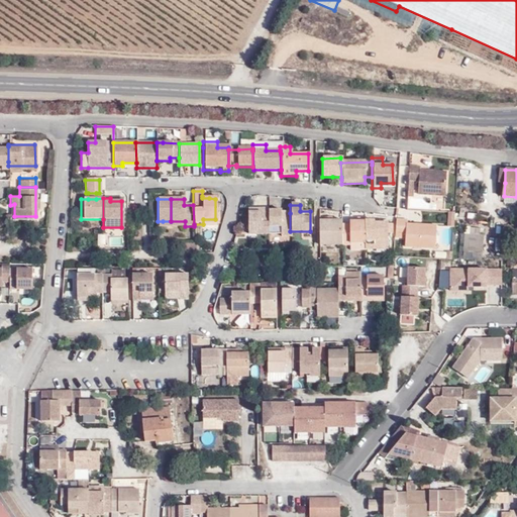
[(246,215),(247,236),(267,236),(267,212),(267,209),(259,209),(259,215),(246,215)]
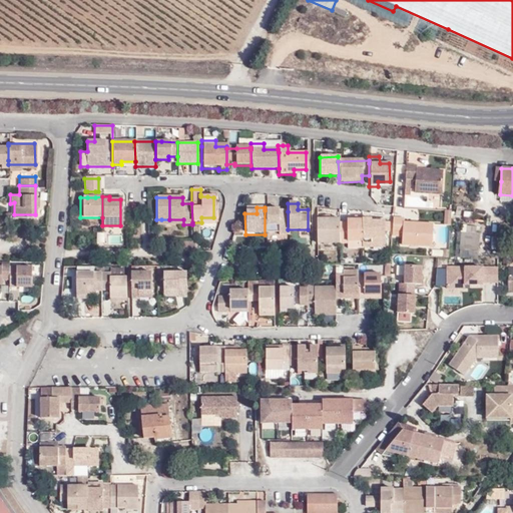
[(288,236),(288,229),(288,211),(277,211),(277,210),(265,210),(265,234),(277,233),(277,236),(288,236)]
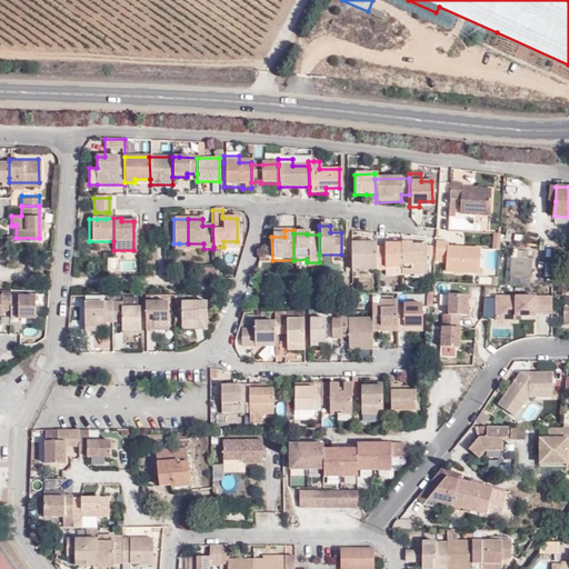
[(446,247),(446,242),(433,241),(432,261),(443,261),(443,271),(477,273),(478,248),(458,247),(458,249),(455,249),(453,247),(446,247)]
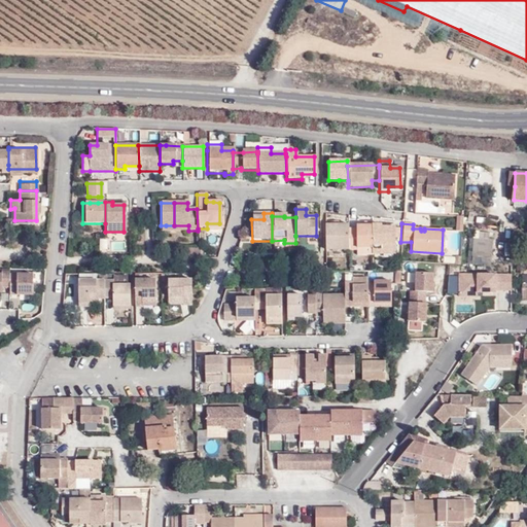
[(324,225),(324,251),(347,251),(347,230),(347,225),(336,225),(324,225)]
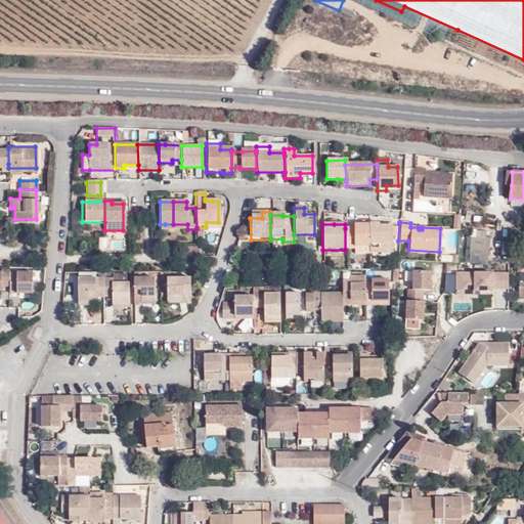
[(368,224),(351,224),(351,227),(352,248),(368,247),(368,224)]
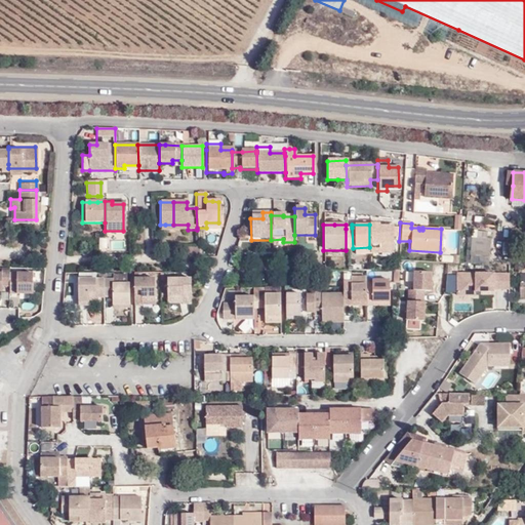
[(377,225),(369,225),(369,247),(379,246),(379,251),(393,251),(392,228),(377,229),(377,225)]
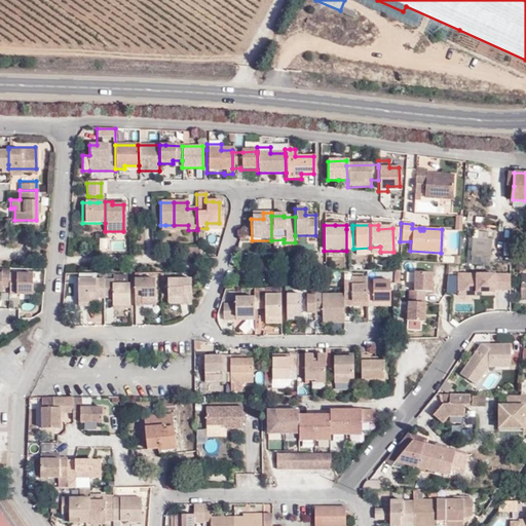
[(492,238),(468,236),(466,262),(471,262),(471,263),(489,265),(492,238)]
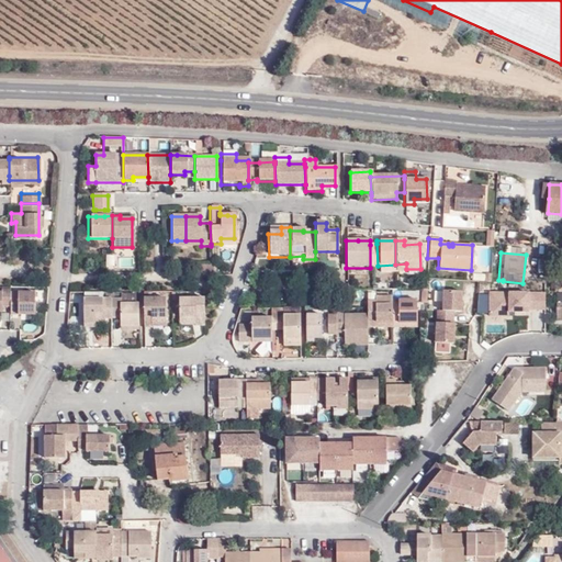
[(213,276),(214,265),(201,266),(201,276),(213,276)]
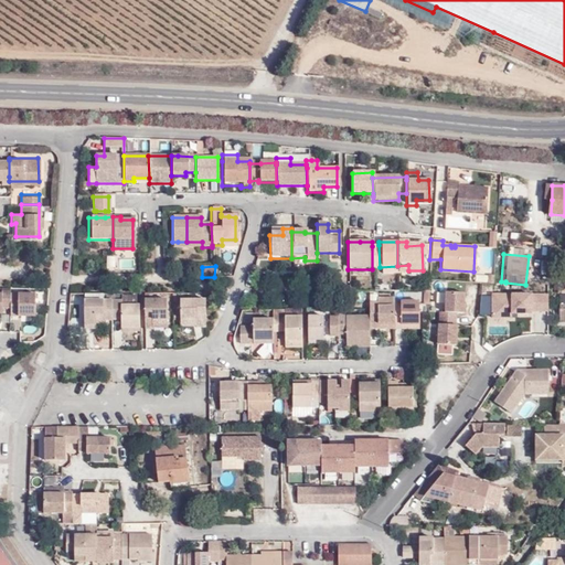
[(1,304),(9,304),(9,290),(9,287),(1,287),(0,290),(0,289),(0,308),(1,308),(1,304)]
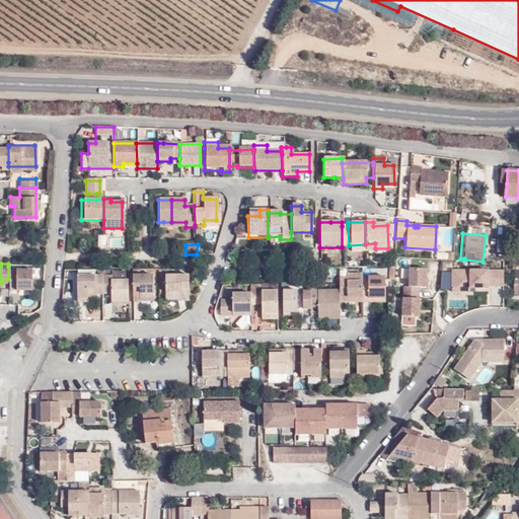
[(31,289),(31,268),(8,267),(8,279),(8,289),(31,289)]
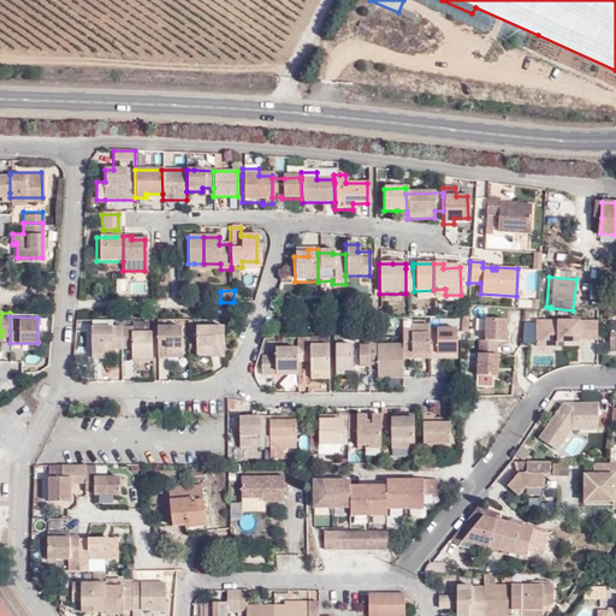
[(598,339),(598,317),(537,317),(537,345),(560,345),(560,339),(598,339)]
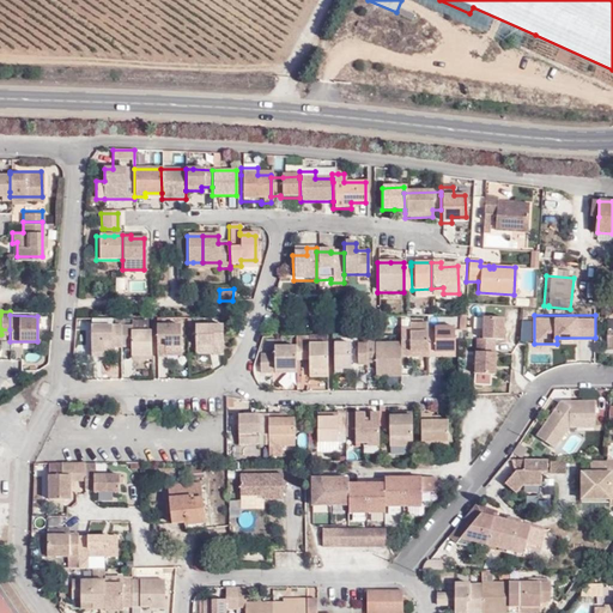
[(495,340),(502,340),(503,319),(484,317),(483,339),(477,339),(475,352),(492,353),(493,353),(495,340)]
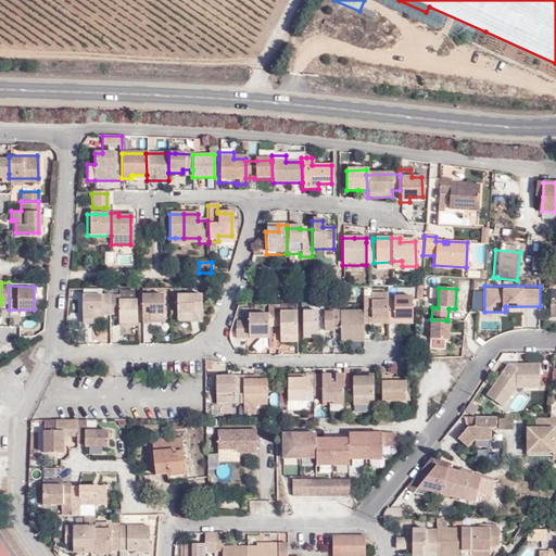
[(192,317),(192,323),(202,321),(202,294),(175,294),(175,317),(192,317)]
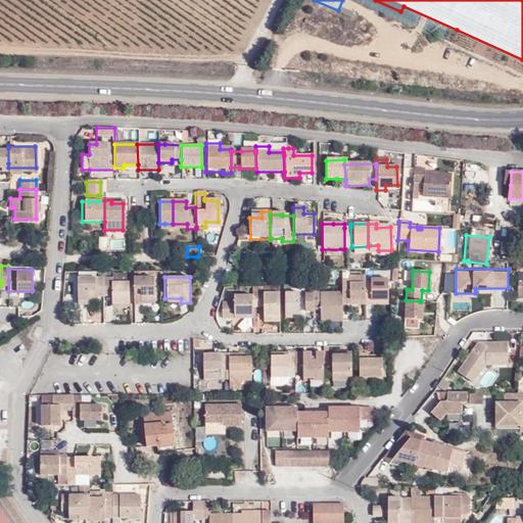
[(341,280),(340,286),(341,293),(340,305),(349,305),(349,299),(364,299),(364,277),(349,277),(349,280),(341,280)]
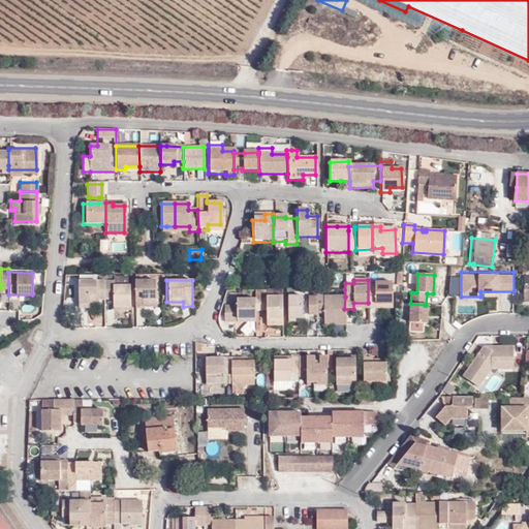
[(393,281),(368,280),(368,303),(369,306),(375,306),(375,301),(392,301),(393,281)]
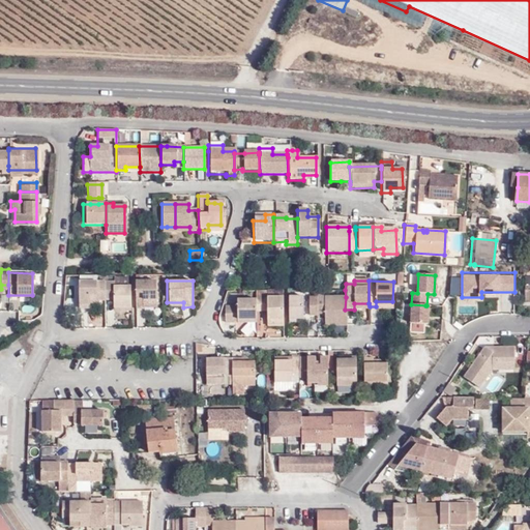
[(112,286),(112,282),(105,283),(105,301),(113,301),(113,310),(130,308),(129,286),(112,286)]
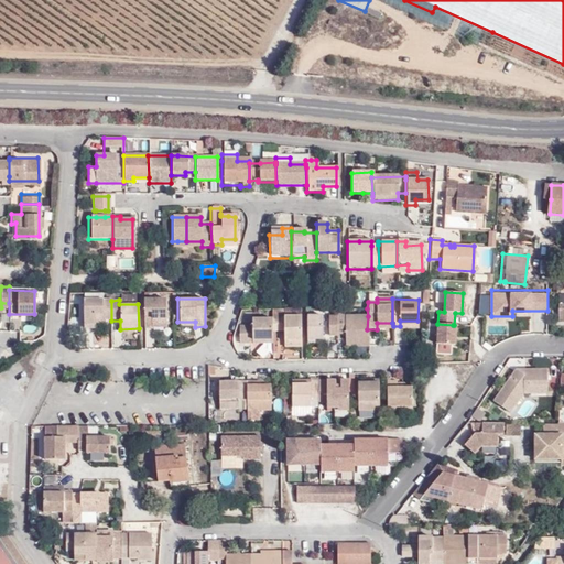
[(165,300),(143,300),(143,328),(152,328),(152,323),(165,323),(165,300)]
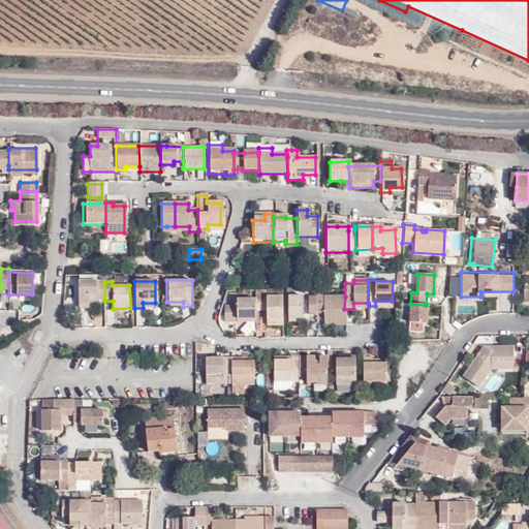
[(85,302),(104,301),(104,282),(75,283),(75,305),(85,305),(85,302)]
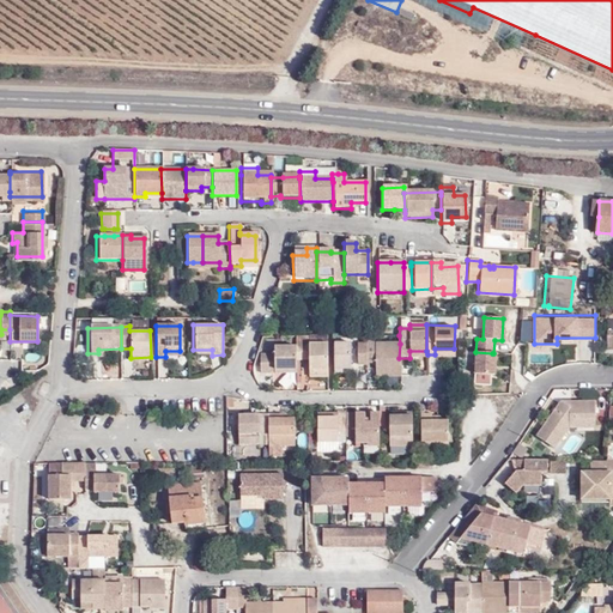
[(327,370),(326,343),(295,344),(295,346),(296,359),(308,359),(308,370),(327,370)]
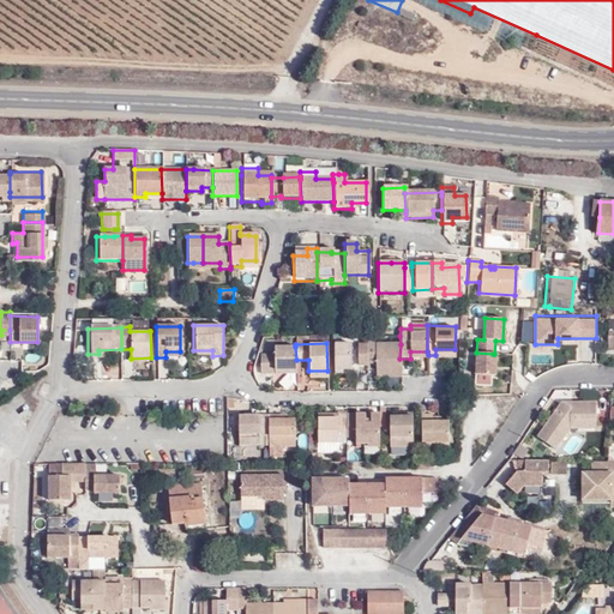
[(350,363),(350,344),(333,344),(333,369),(342,371),(350,371),(350,363)]
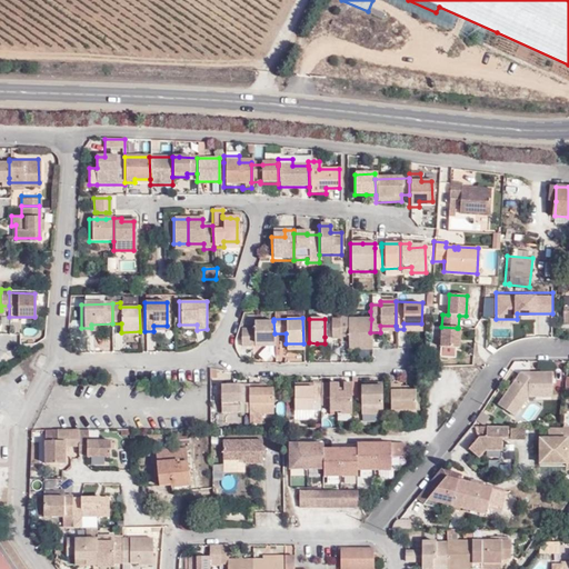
[(348,337),(349,349),(371,349),(370,332),(371,319),(339,319),(340,337),(348,337)]
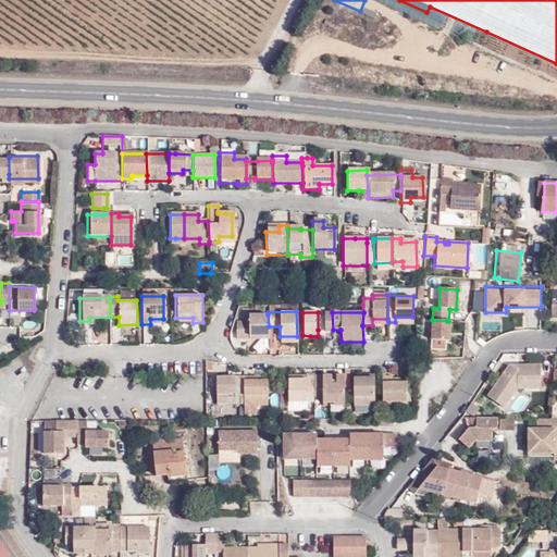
[(269,335),(269,326),(268,314),(248,314),(248,322),(236,322),(236,339),(249,339),(249,335),(269,335)]
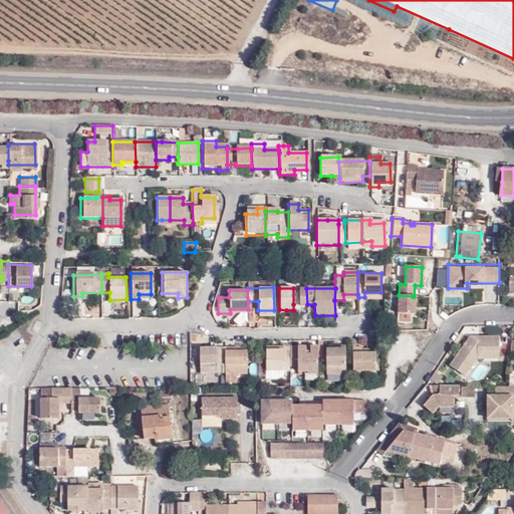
[(34,301),(33,294),(22,296),(23,303),(34,301)]
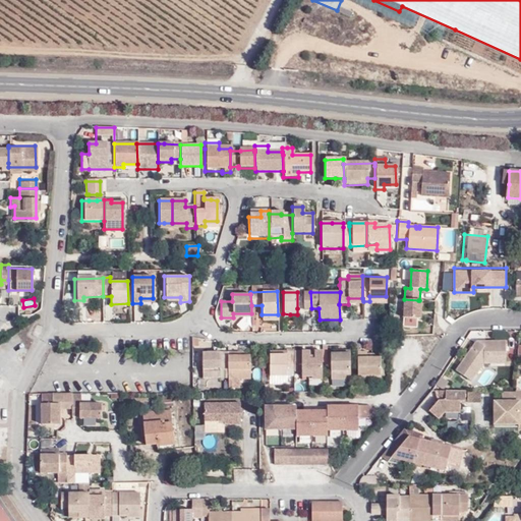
[(403,319),(419,320),(421,300),(419,300),(418,300),(404,299),(403,319)]
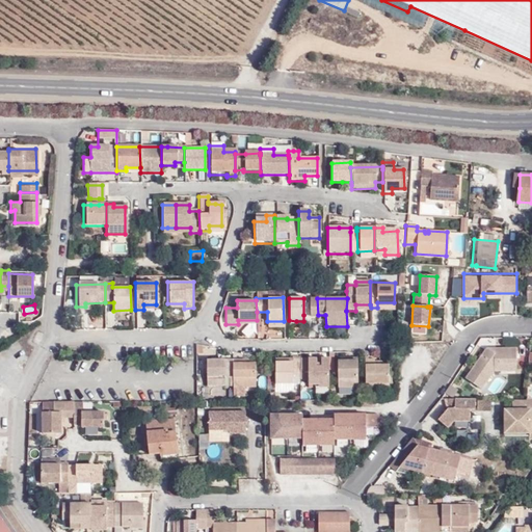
[(467,378),(481,389),(495,371),(498,366),(517,365),(517,349),(487,350),(467,378)]
